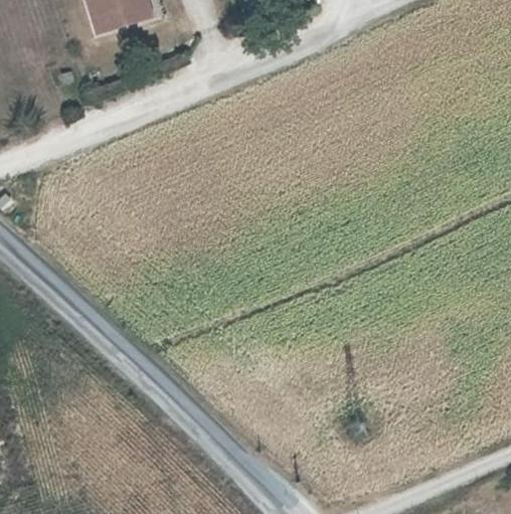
[(84,0),(92,20),(131,8),(128,0),(84,0)]
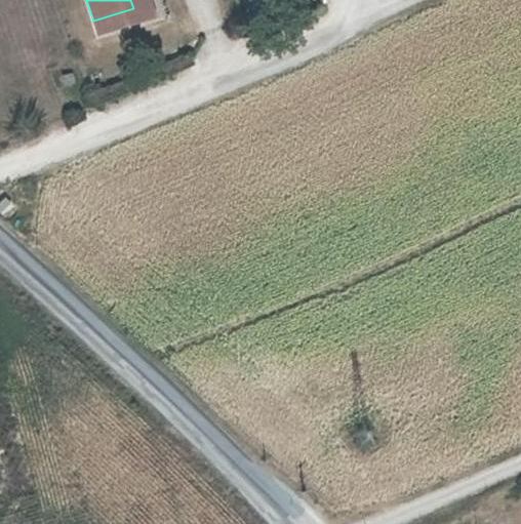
[(130,0),(133,8),(146,4),(145,0),(130,0)]
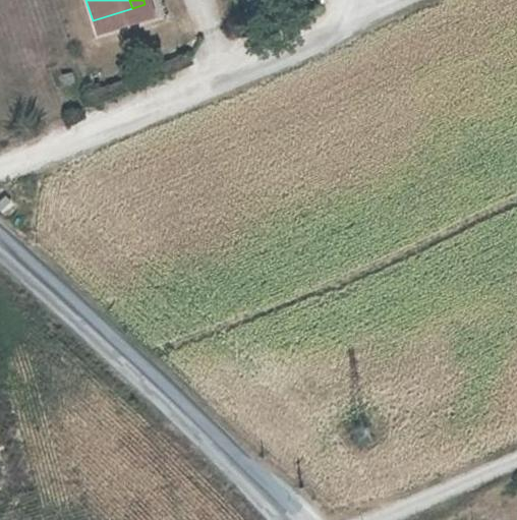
[(132,8),(136,22),(150,18),(145,4),(132,8)]
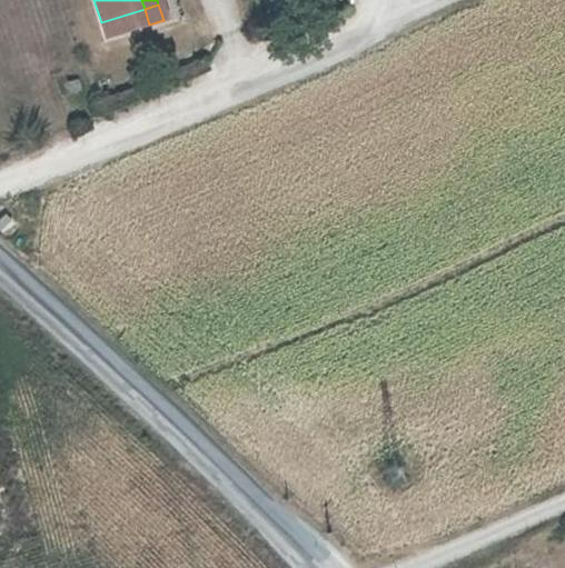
[(145,9),(101,22),(106,38),(149,25),(145,9)]
